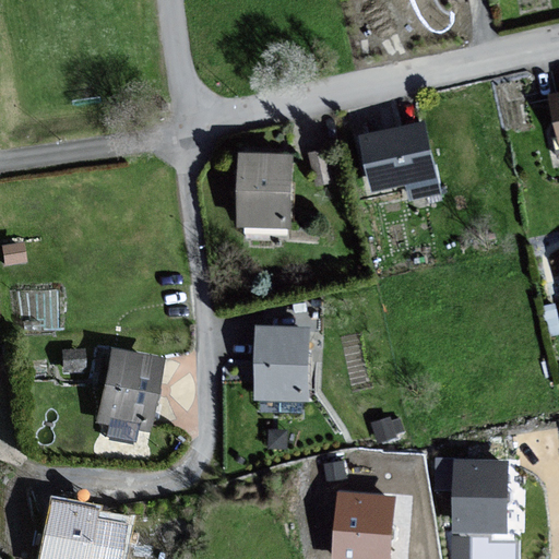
[(427,123),(364,140),(379,198),(411,190),(415,206),(445,199),(427,123)]
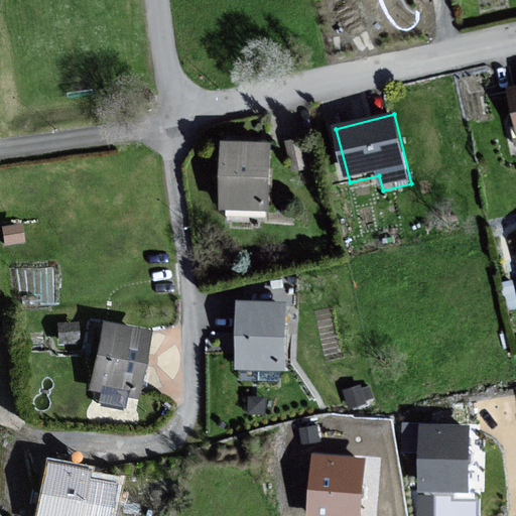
[(276,144),(226,143),(224,211),(274,213),(276,144)]
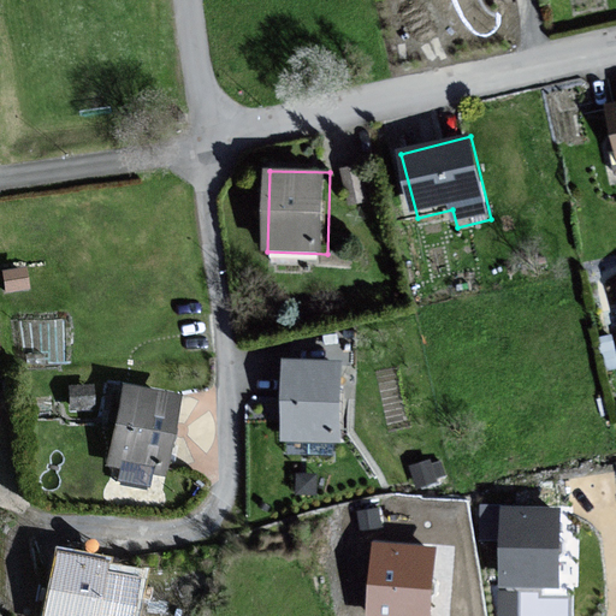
[(350,368),(290,365),(285,443),(345,446),(350,368)]
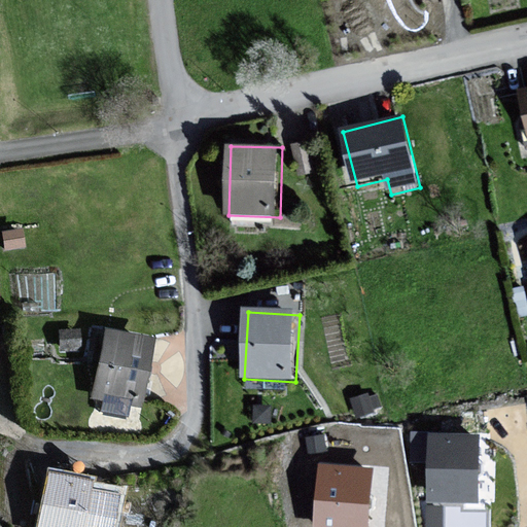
[(156,344),(107,331),(93,394),(106,397),(102,413),(127,419),(130,406),(142,409),(156,344)]
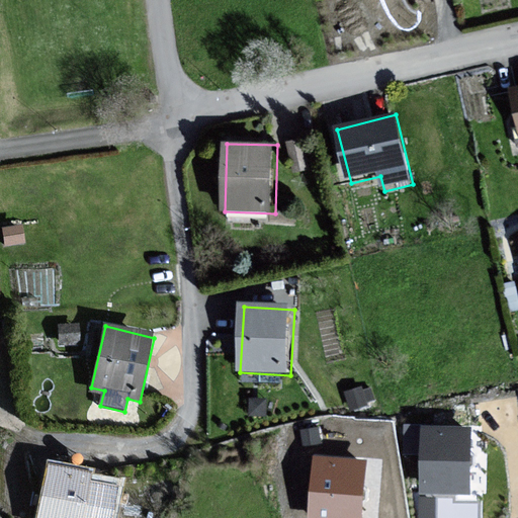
[(469,494),(471,427),(424,425),(422,492),(469,494)]
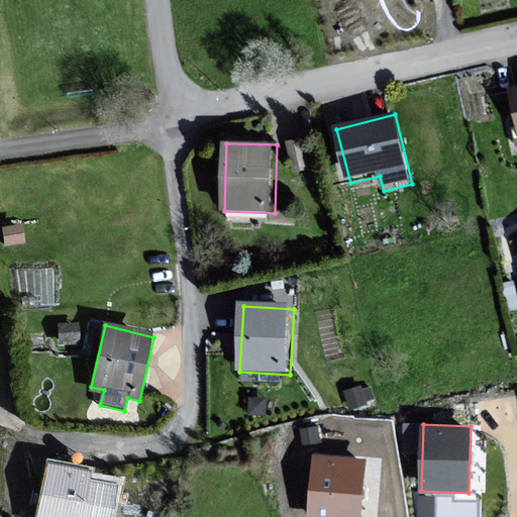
[(360,516),(366,460),(314,455),(309,516),(360,516)]
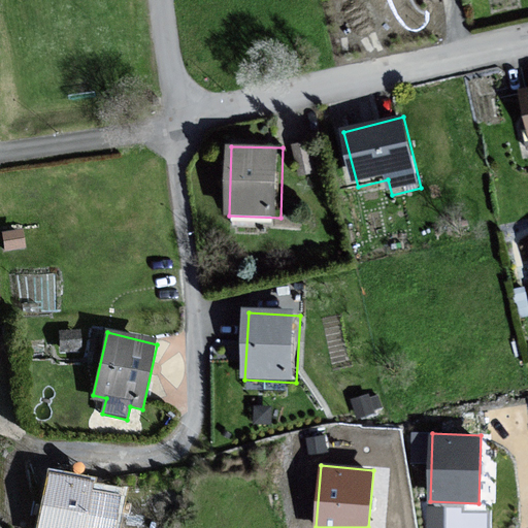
[(86,527),(93,484),(47,476),(39,527),(86,527)]
